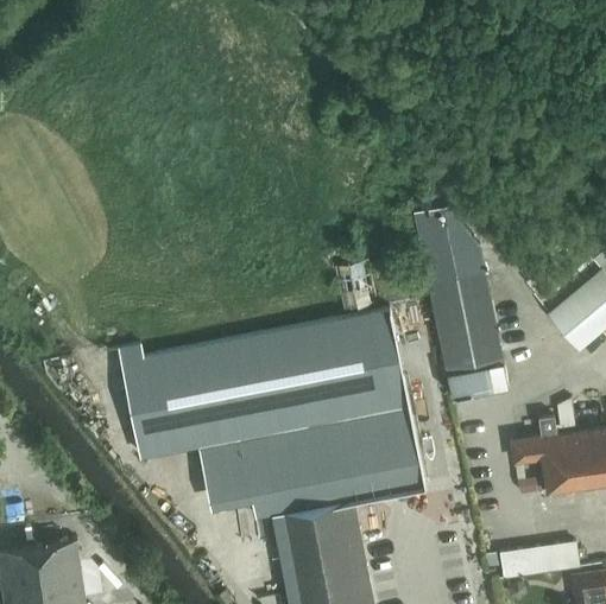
[(414,209),(446,373),(450,396),(473,393),(475,395),(483,390),(506,386),(502,361),(478,245),(446,208),(437,205),(429,196),(417,198),(420,208),(414,209)]
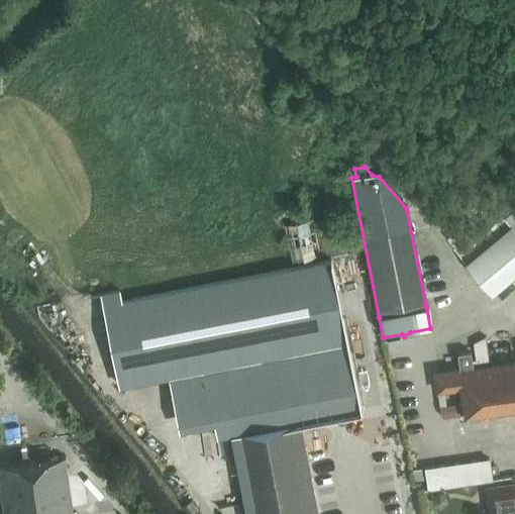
[(514,206),(470,245),(465,238),(450,249),(490,296),(509,280),(514,287),(514,206)]
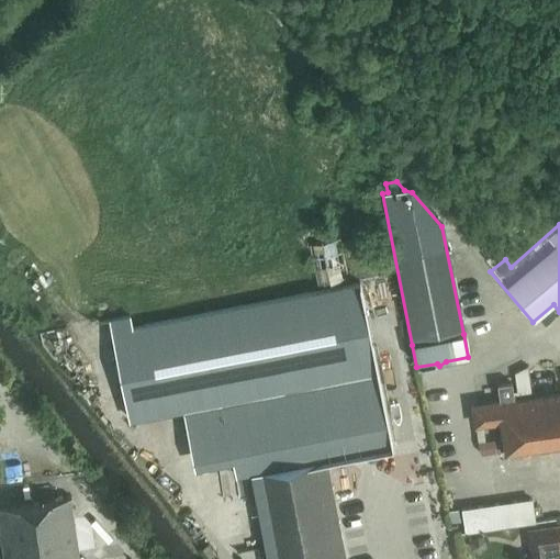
[(358,286),(112,333),(127,420),(182,410),(190,450),(227,444),(234,478),(249,474),(264,558),(340,558),(324,462),(391,449),(358,286)]
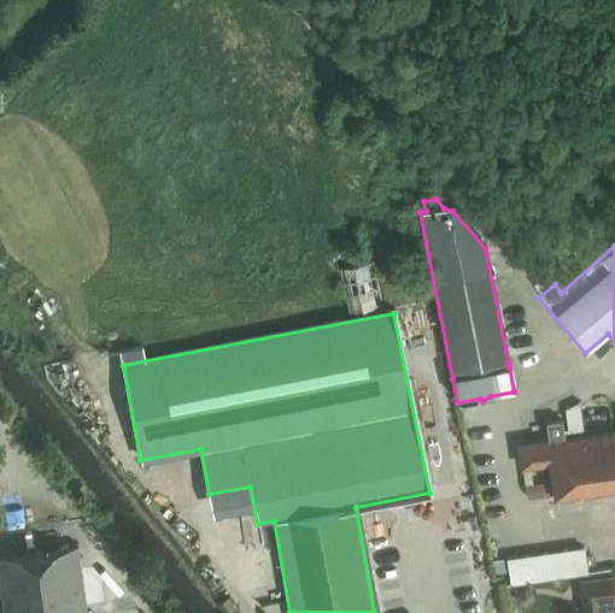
[(554,496),(614,488),(614,431),(562,441),(560,423),(545,425),(544,425),(546,443),(517,448),(521,469),(549,465),(554,496)]
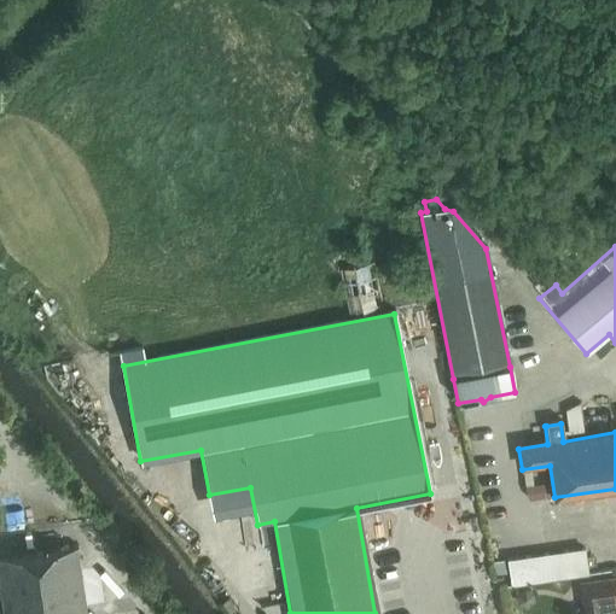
[(85,613),(76,550),(0,560),(0,606),(1,613),(85,613)]
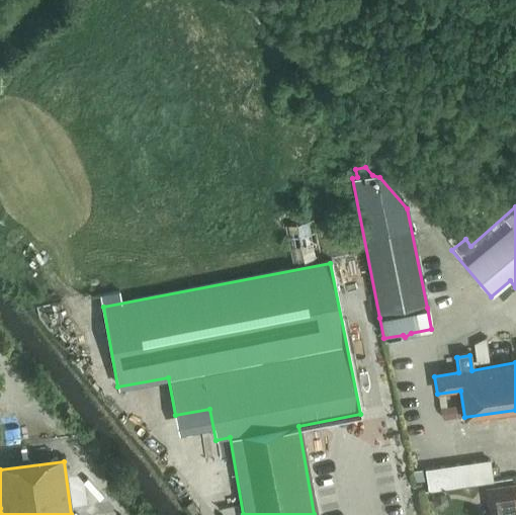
[(489,461),(423,470),(427,493),(492,484),(489,461)]
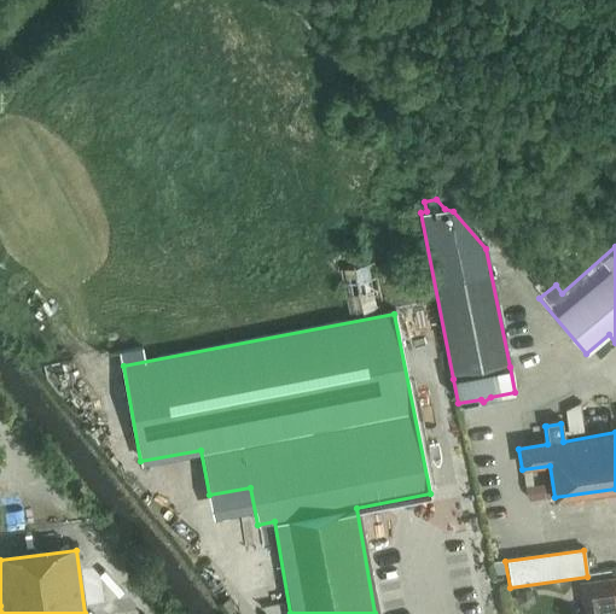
[(615,613),(615,579),(580,585),(585,613),(615,613)]
